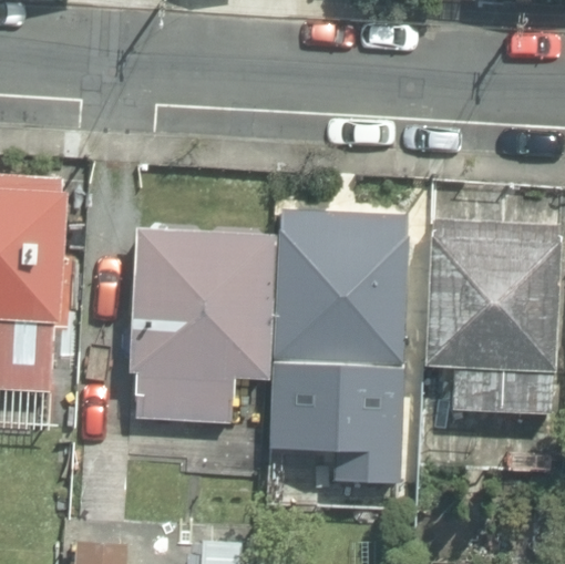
[(0,387),(49,390),(61,182),(0,177),(0,387)]
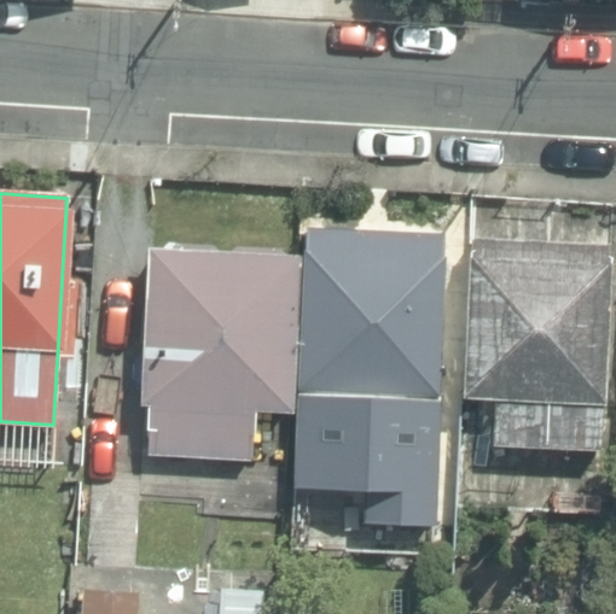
[(448,238),(304,229),(290,487),(358,491),(355,528),(431,533),(448,238)]
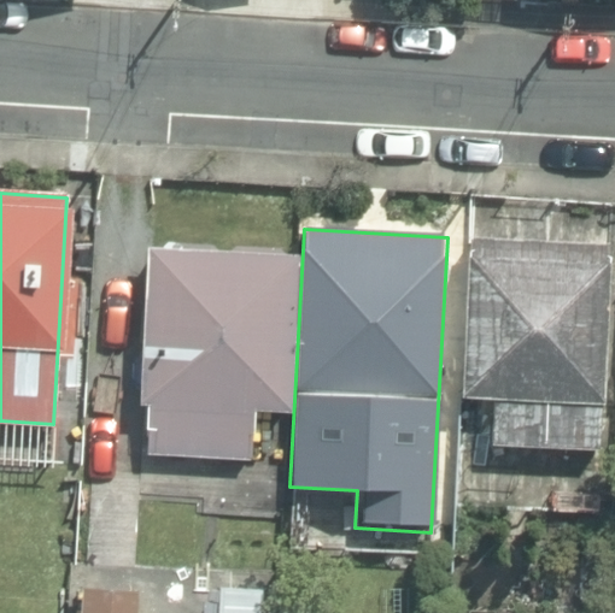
[(227,252),(216,251),(212,245),(165,242),(159,248),(147,248),(139,406),(147,406),(147,455),(250,460),(253,411),(290,412),(298,254),(285,254),(277,248),(234,245),(227,252)]
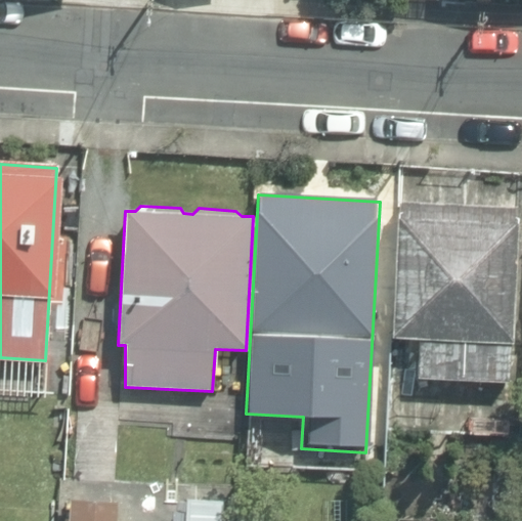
[(417,379),(506,383),(515,212),(399,206),(391,338),(418,341),(417,379)]
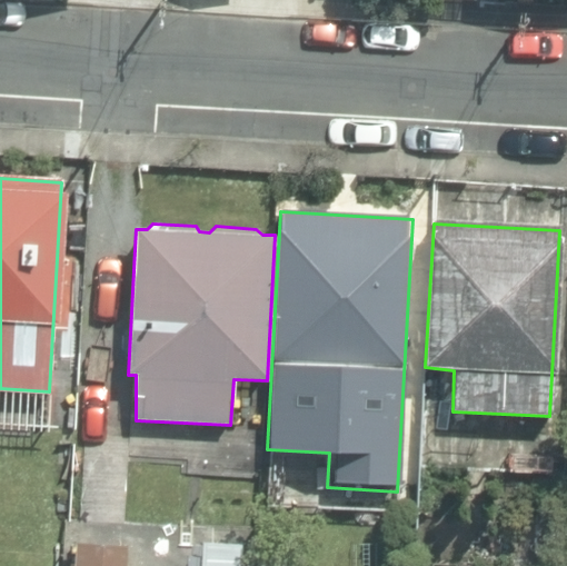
[(128,565),(129,548),(77,546),(75,565),(128,565)]
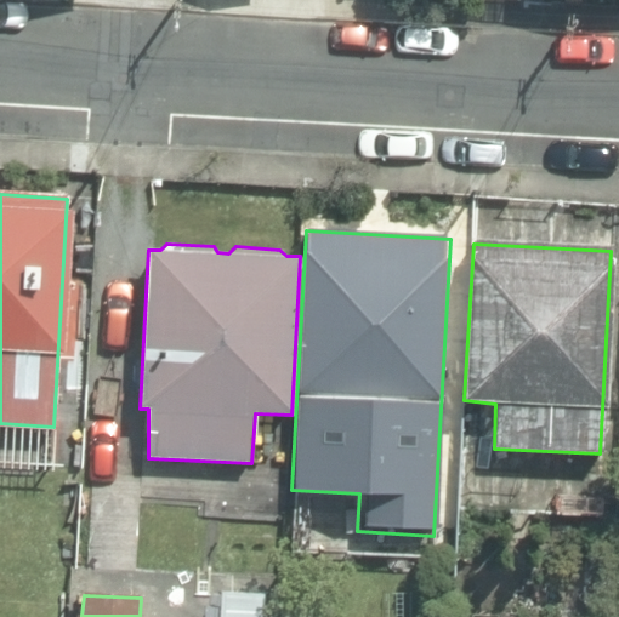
All buildings are outlined.
